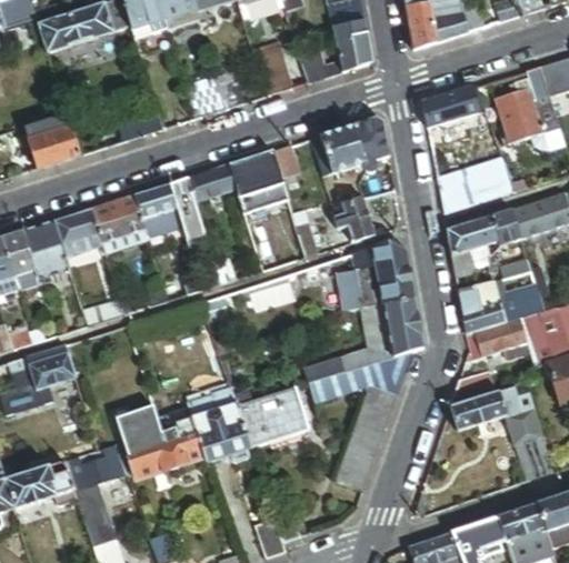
[(0,27),(36,16),(31,0),(0,0),(0,27)]
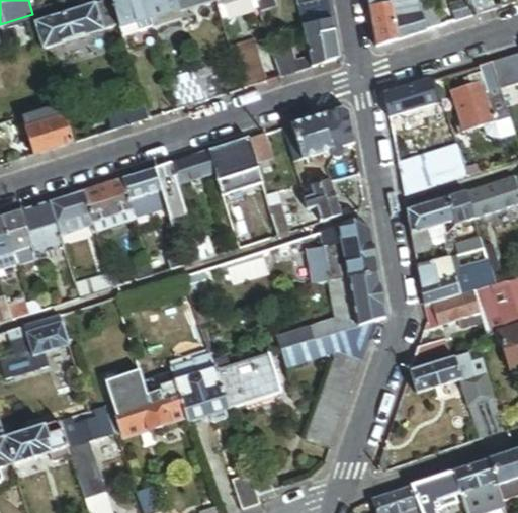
[(149,17),(144,0),(112,0),(123,34),(127,33),(133,48),(156,40),(152,28),(149,17)]
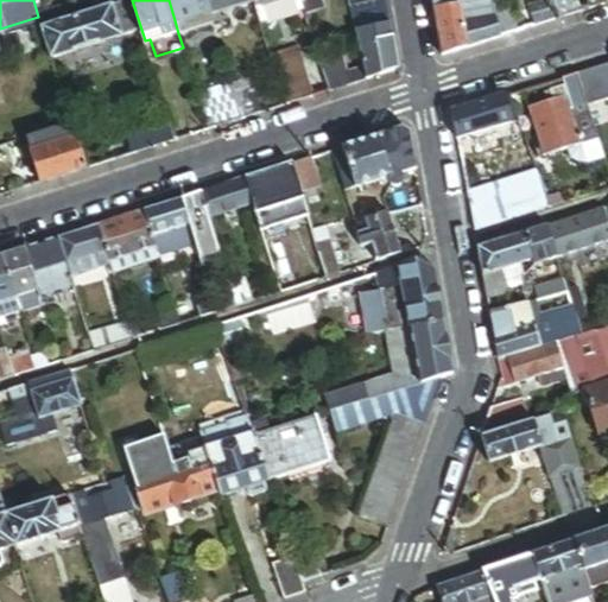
[(207,0),(169,0),(175,20),(209,10),(207,0)]
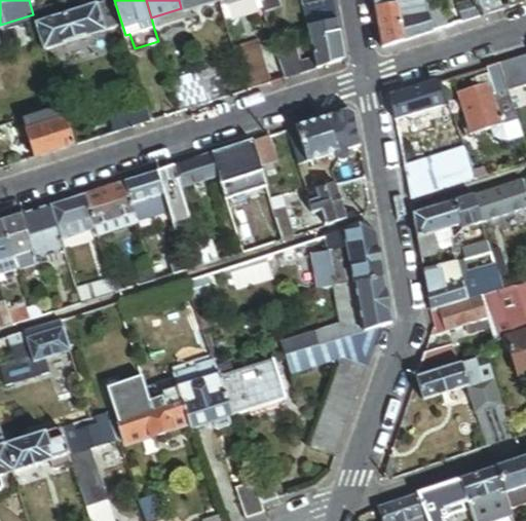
[(179,0),(181,8),(182,11),(200,5),(202,11),(210,9),(208,3),(219,0),(179,0)]
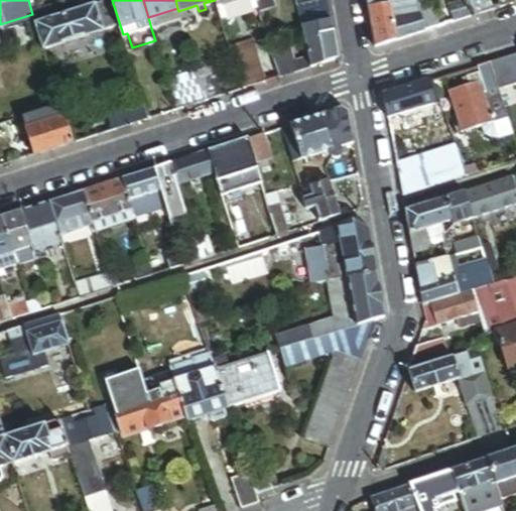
[(256,0),(260,10),(271,6),(269,0),(256,0)]
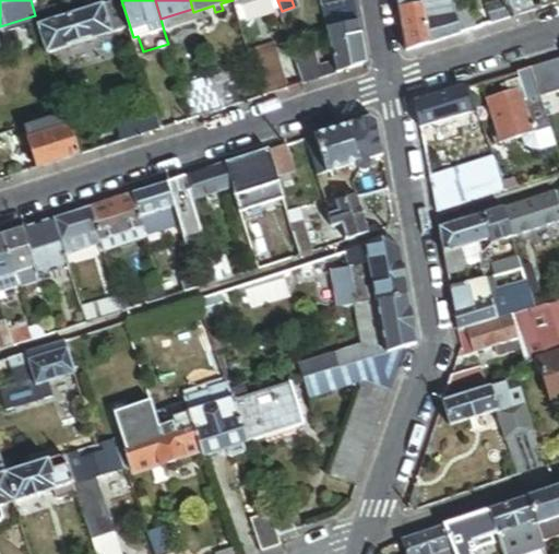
[(320,6),(323,15),(355,8),(354,0),(341,0),(320,6)]
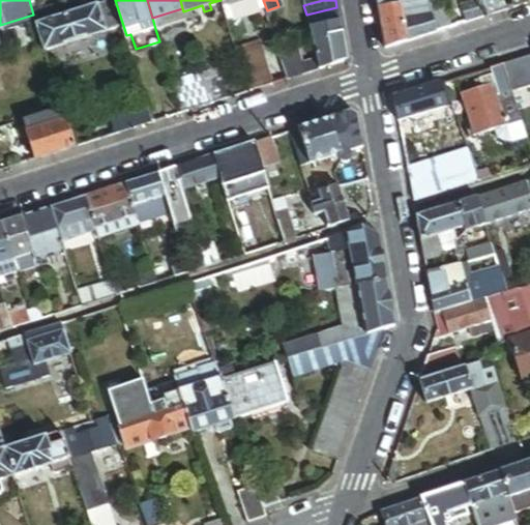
[(376,0),(386,45),(407,38),(401,0),(376,0)]
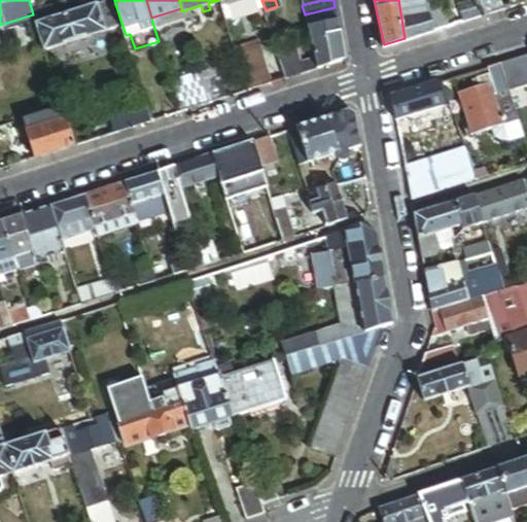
[(405,38),(434,29),(428,6),(426,0),(398,0),(405,38)]
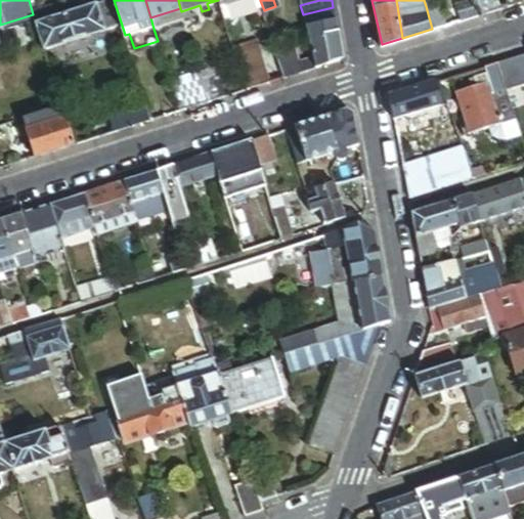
[(463,0),(455,2),(461,19),(481,12),(477,0),(463,0)]
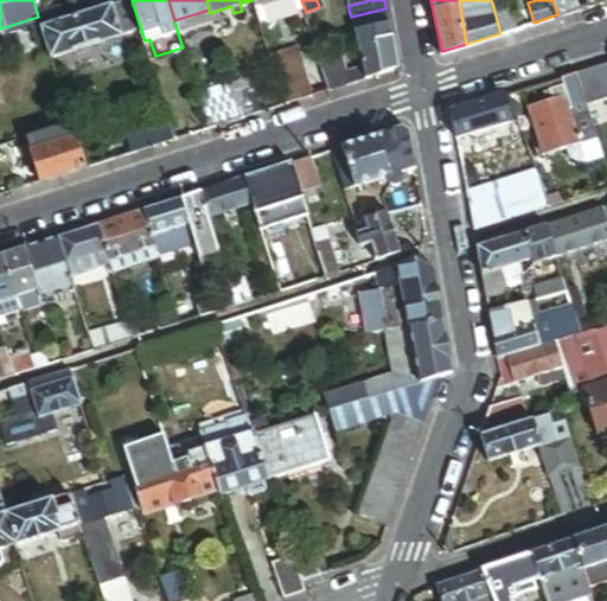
[(557,14),(580,7),(577,0),(553,0),(557,14)]
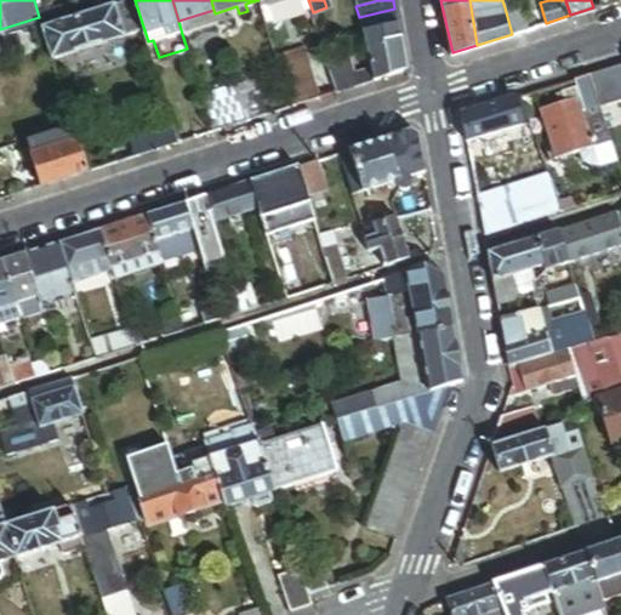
[(123,32),(114,3),(43,24),(51,55),(123,32)]
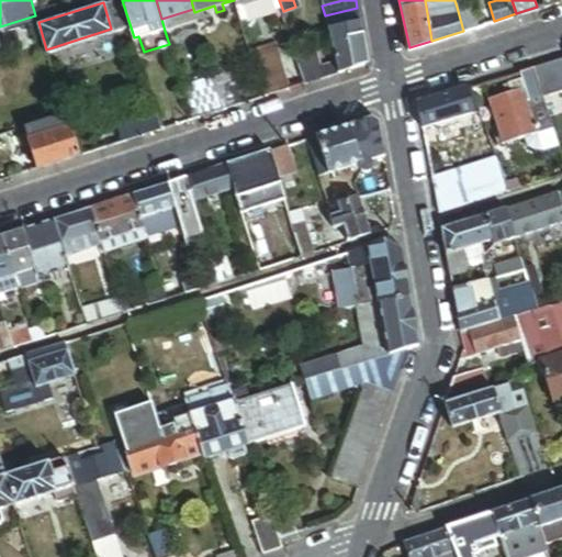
[(463,31),(476,26),(470,2),(457,7),(463,31)]
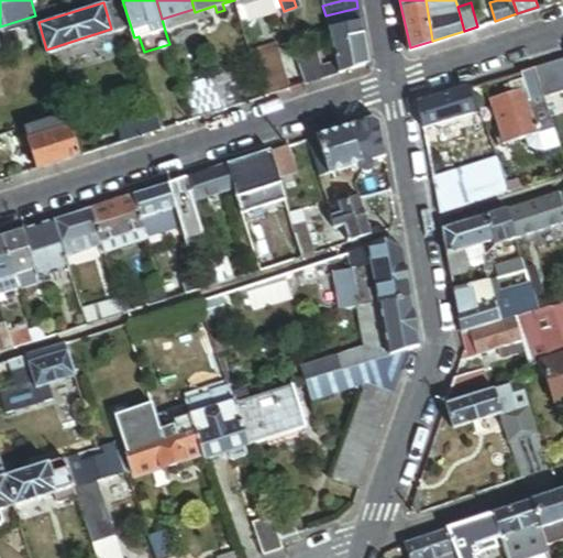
[(360,19),(357,8),(326,15),(328,25),(360,19)]
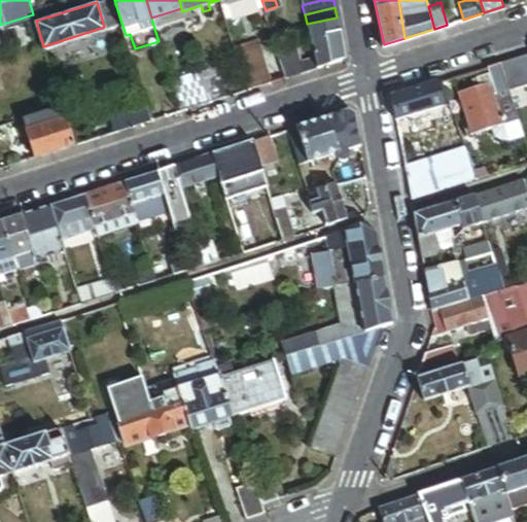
[(151,18),(154,29),(185,20),(182,11),(181,8),(151,18)]
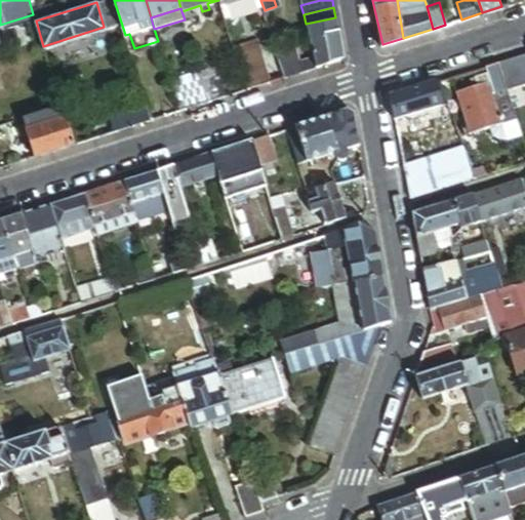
[(342,57),(335,17),(306,24),(314,53),(317,66),(342,57)]
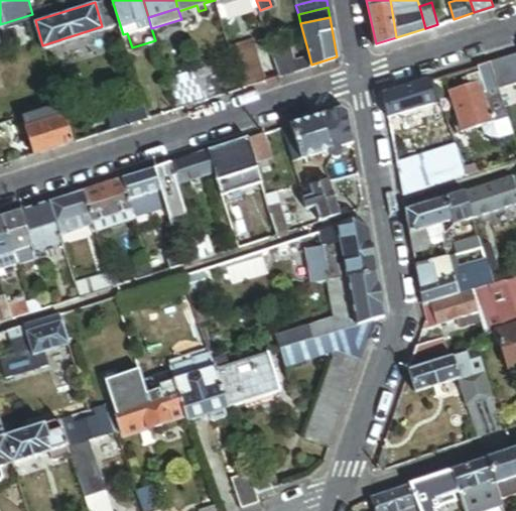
[(253,34),(228,42),(241,86),(267,78),(253,34)]
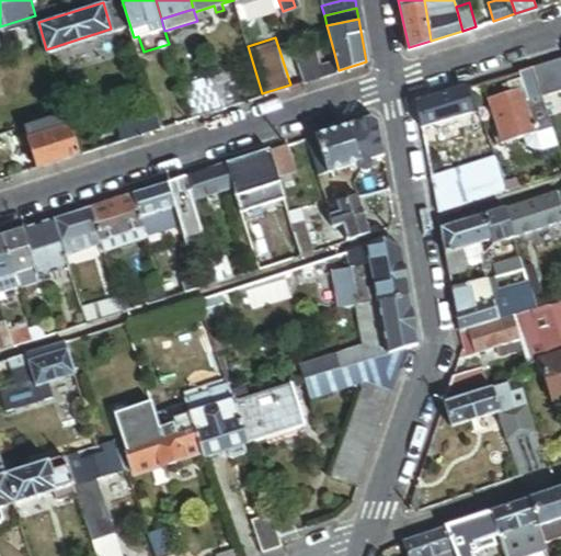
[(305,80),(328,72),(323,60),(312,65),(306,44),(294,47),(305,80)]
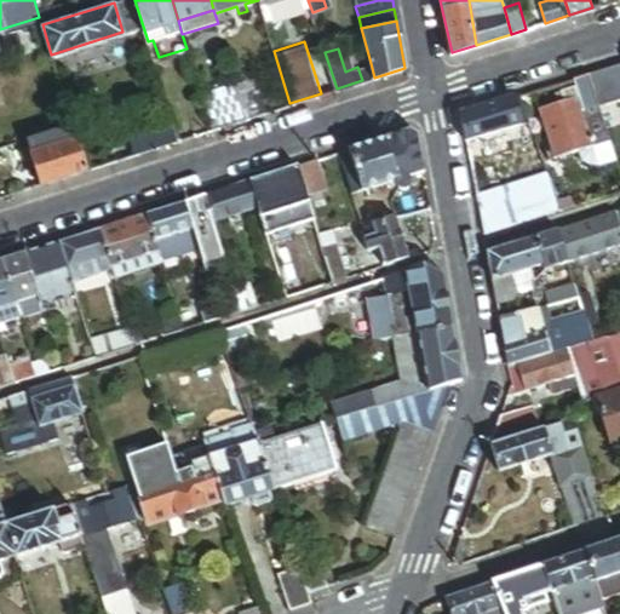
[(371,63),(357,67),(362,80),(374,78),(371,63)]
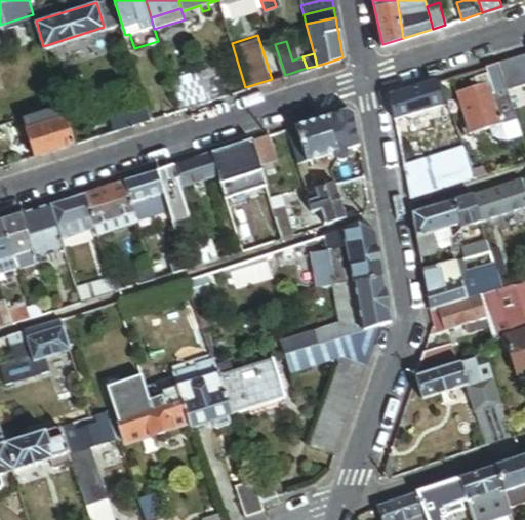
[(508,88),(498,61),(486,65),(494,92),(508,88)]
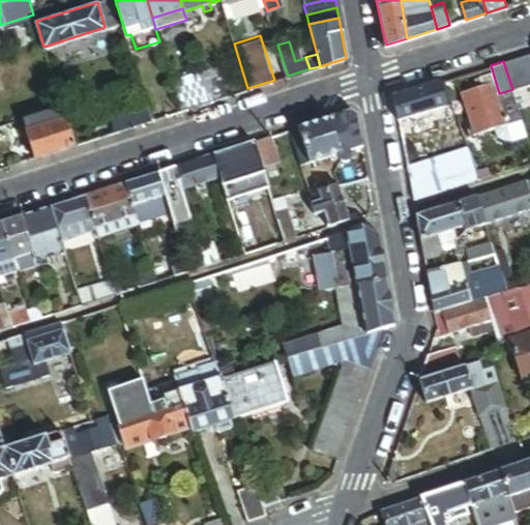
[(211,99),(229,94),(218,63),(202,68),(211,99)]
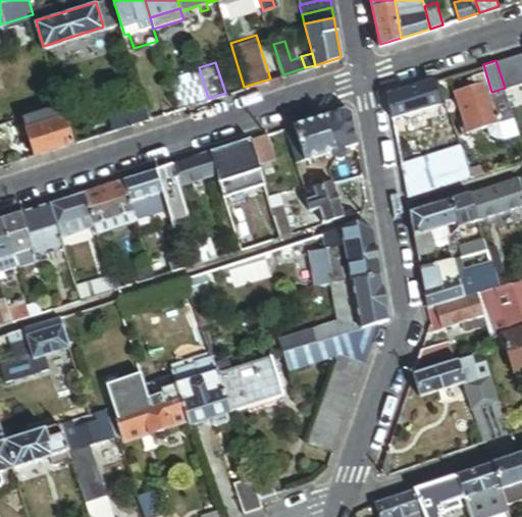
[(199,67),(169,78),(178,107),(208,98),(199,67)]
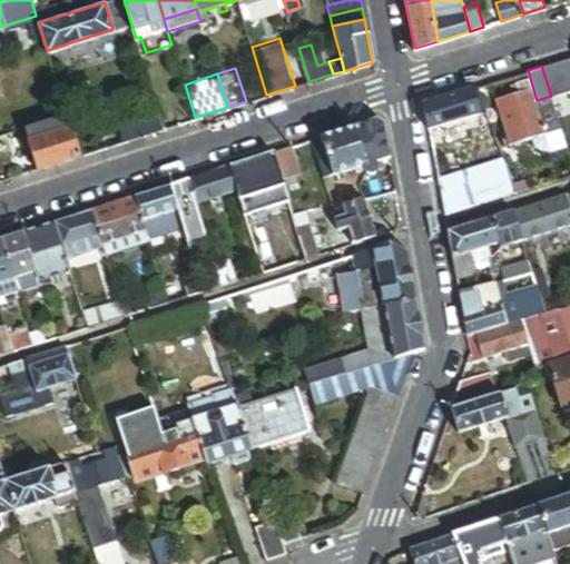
[(514,92),(494,99),(509,144),(531,137),(544,132),(543,129),(547,128),(546,125),(542,126),(528,79),(517,82),(520,91),(514,92)]
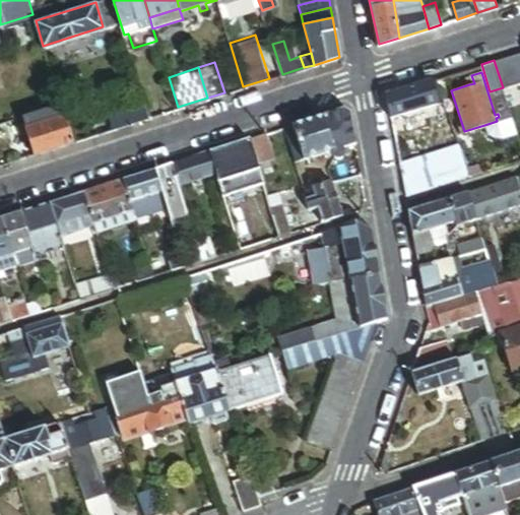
[(444,99),(437,78),(387,93),(391,115),(444,99)]
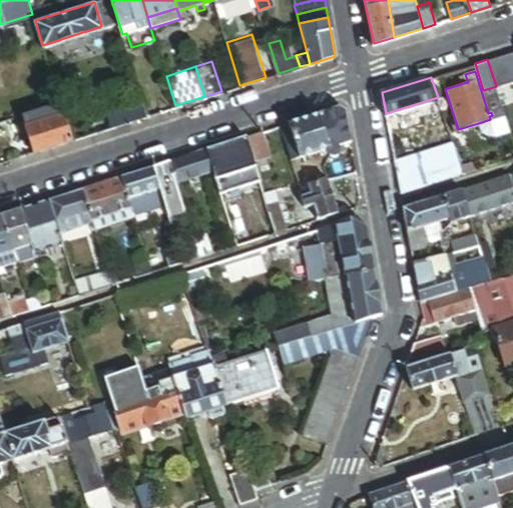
[(123,122),(147,114),(139,89),(121,94),(126,111),(120,113),(123,122)]
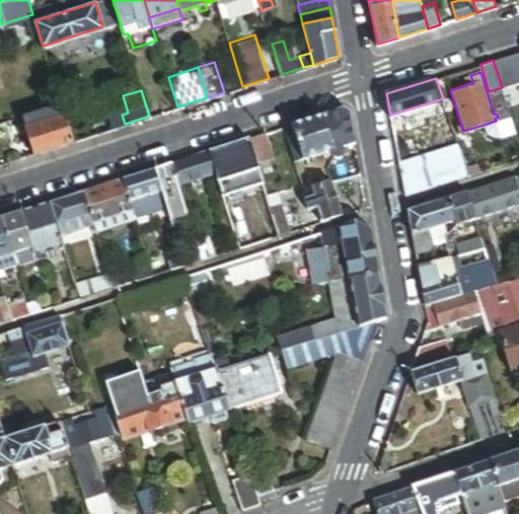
[(343,108),(322,115),(332,149),(334,154),(334,155),(336,157),(338,158),(340,158),(343,155),(343,152),(342,146),(348,145),(355,142),(349,112),(343,108)]
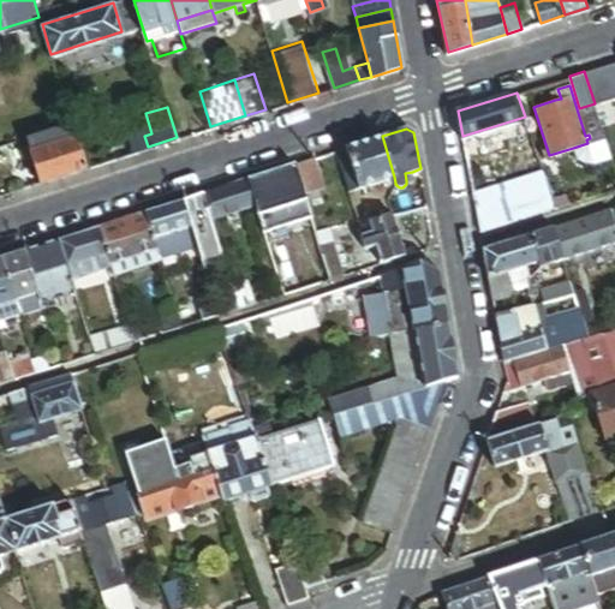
[(592,165),(611,159),(603,130),(589,135),(590,138),(586,139),(587,143),(573,148),(575,159),(584,162),(592,165)]
